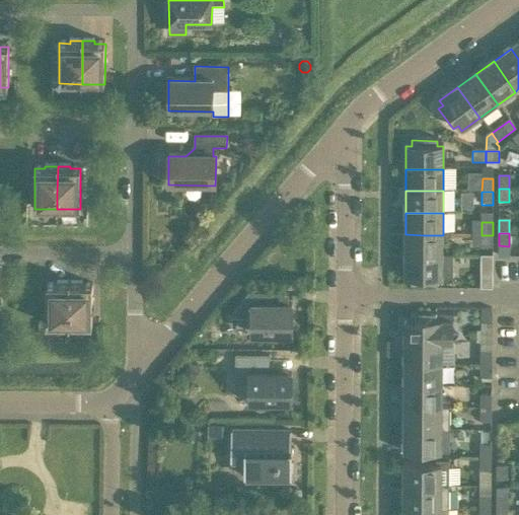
[(405,234),(405,256),(420,256),(443,256),(443,235),(424,235),(405,234)]
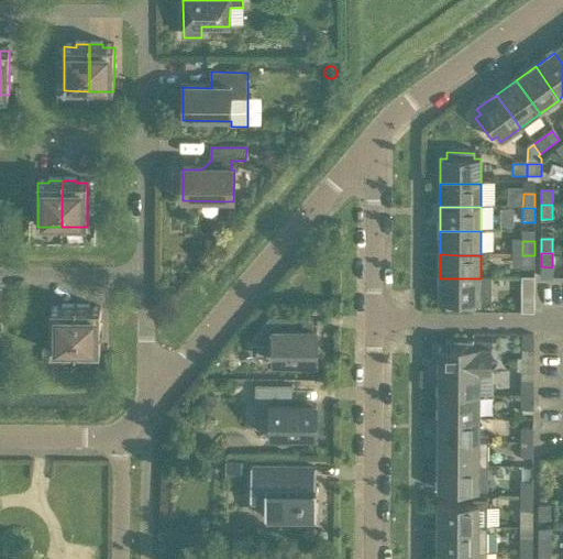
[(522,255),(522,270),(534,270),(534,255),(532,255),(522,255)]
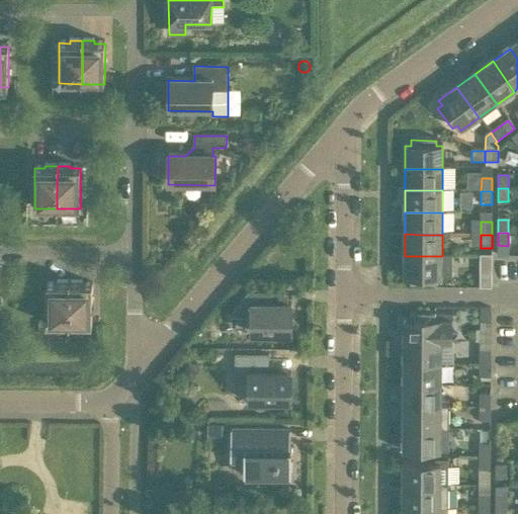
[(405,256),(404,279),(410,279),(410,284),(435,285),(435,279),(442,279),(452,279),(452,256),(442,256),(419,256),(405,256)]
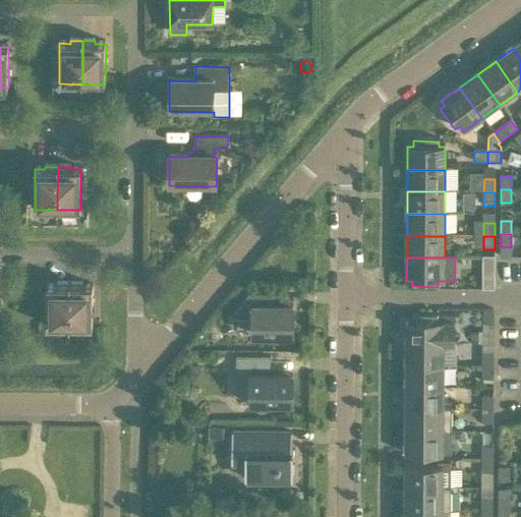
[(483,279),(483,292),(494,292),(494,279),(483,279)]
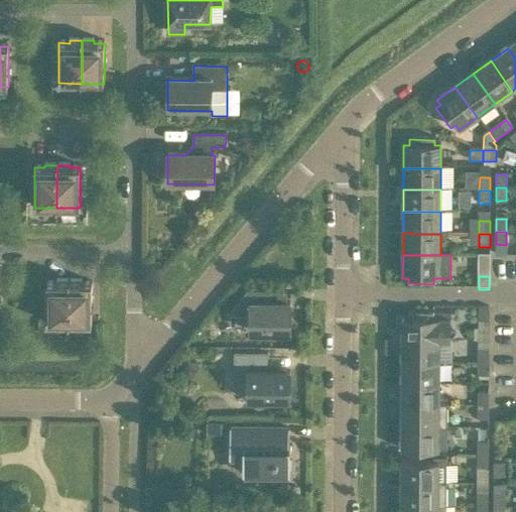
[(46,284),(46,324),(69,325),(70,283),(70,281),(56,281),(56,284),(46,284)]
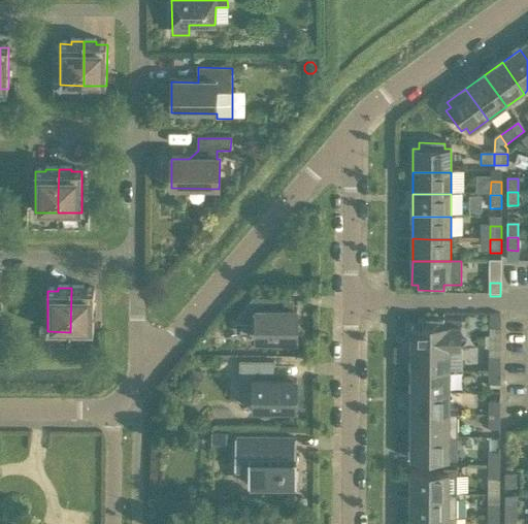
[(71,290),(70,332),(94,332),(94,291),(84,291),(84,289),(71,288),(71,290)]
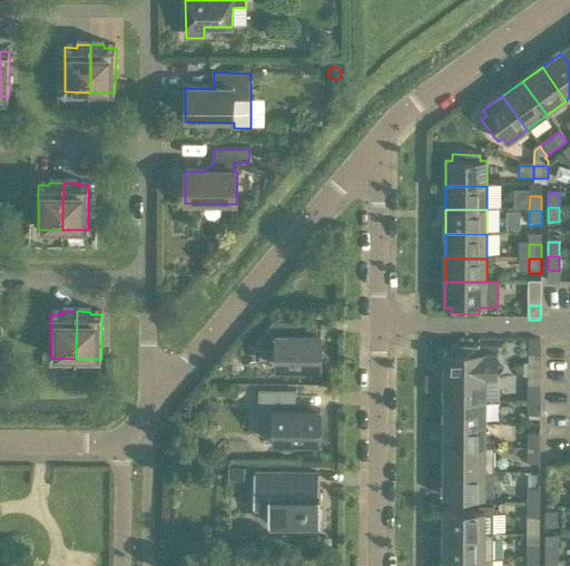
[(273,323),(253,351),(276,351),(276,369),(290,369),(290,371),(291,371),(291,372),(292,372),(294,373),(296,373),(297,374),(298,374),(302,373),(303,373),(304,373),(305,373),(306,372),(307,371),(307,369),(321,369),(321,337),(300,337),(300,323),(273,323)]
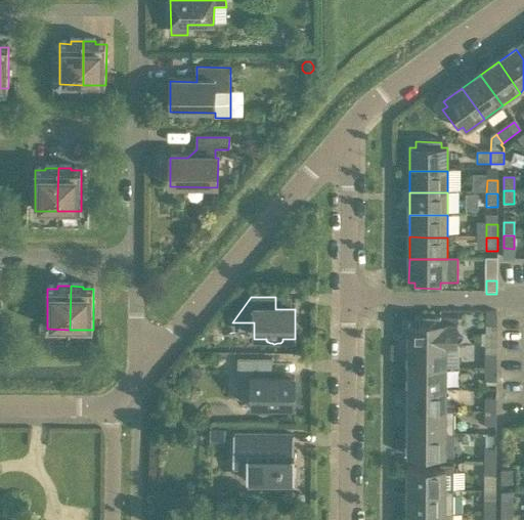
[(486,313),(485,335),(496,335),(496,313),(486,313)]
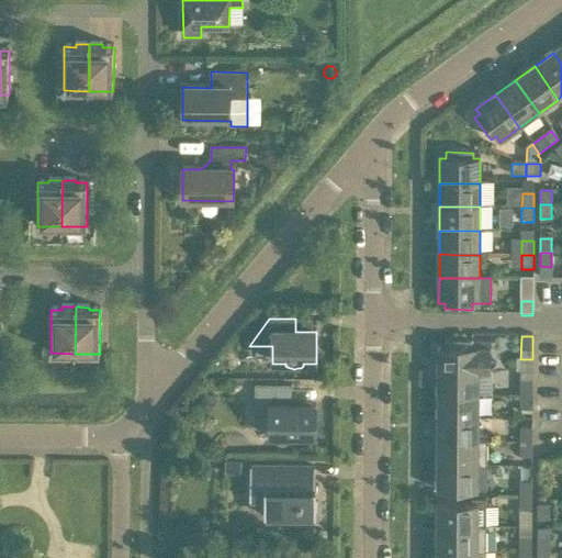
[(438,347),(438,372),(479,372),(491,372),(492,342),(472,342),(445,341),(445,347),(438,347)]
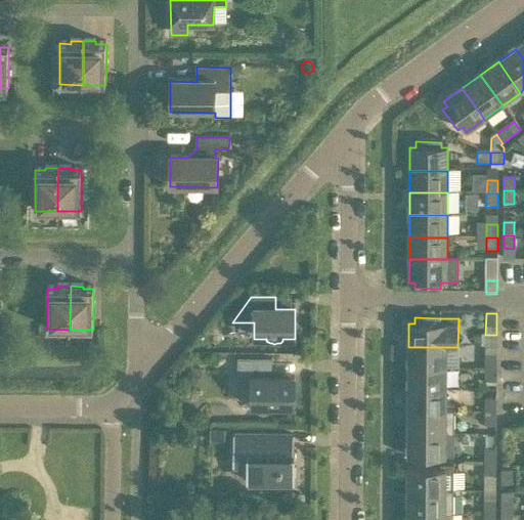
[(408,347),(408,369),(437,369),(446,370),(446,347),(408,347)]
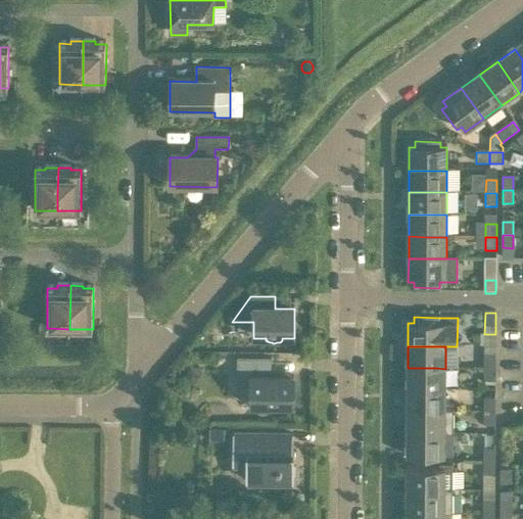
[(484,346),(484,369),(495,369),(495,346),(484,346)]
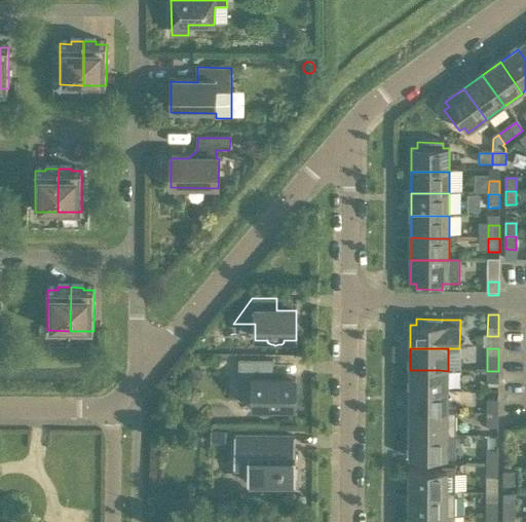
[(239,363),(239,384),(252,384),(252,410),(257,410),(257,414),(257,415),(260,418),(264,419),(267,419),(269,418),(271,416),(273,414),(273,410),(296,410),(296,381),(272,380),(272,363),(239,363)]
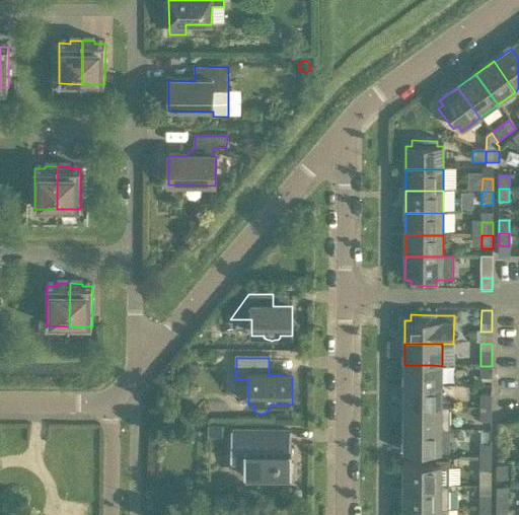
[(404,365),(404,387),(442,387),(442,366),(433,365),(404,365)]
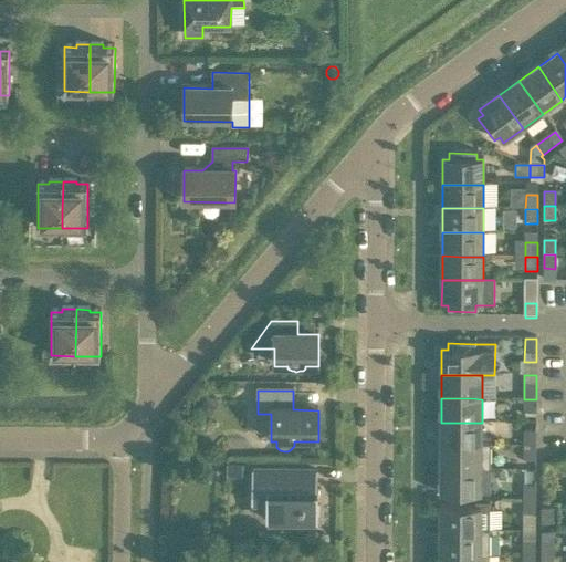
[(524,399),(524,414),(536,414),(536,399),(524,399)]
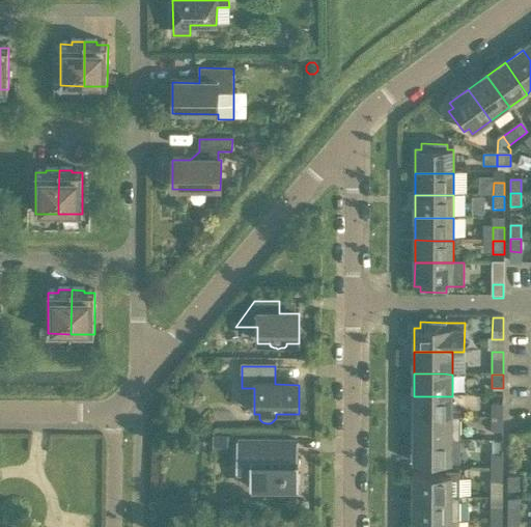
[(414,396),(413,418),(452,419),(452,396),(414,396)]
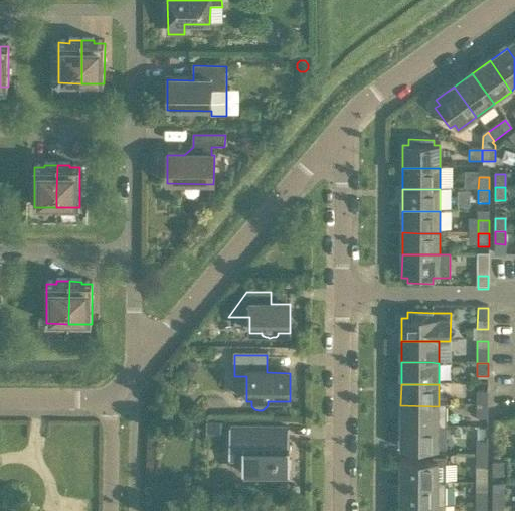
[(477,393),(477,406),(487,406),(487,393),(477,393)]
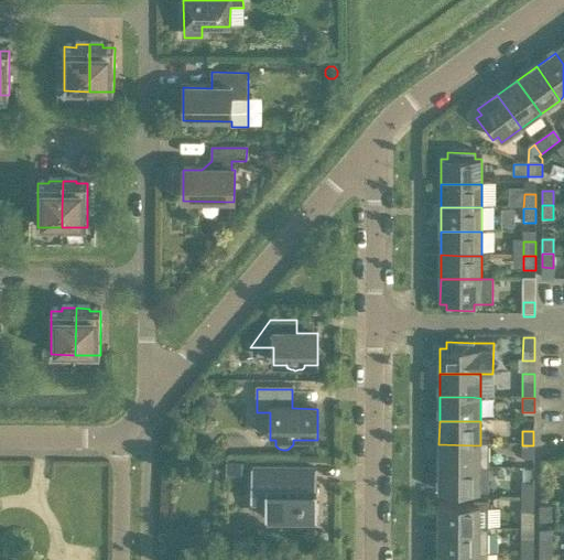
[(438,444),(438,469),(488,469),(489,445),(480,445),(438,444)]
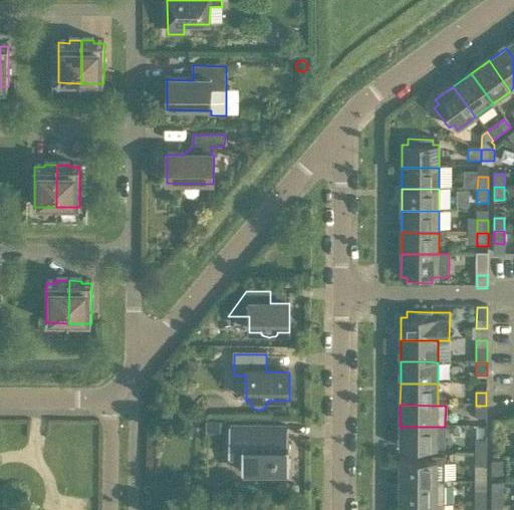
[(476,406),(476,419),(486,419),(486,406),(476,406)]
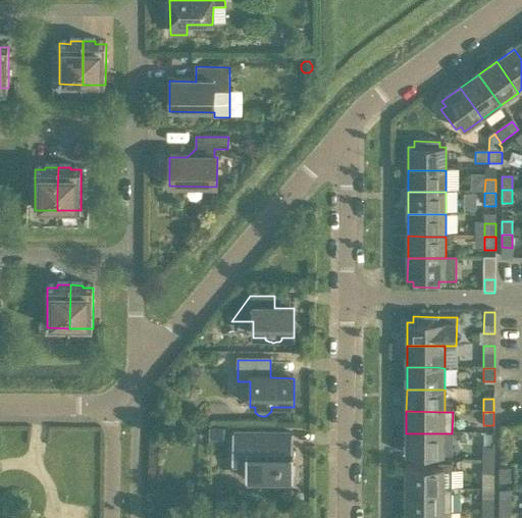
[(209,432),(209,443),(223,443),(223,432),(209,432)]
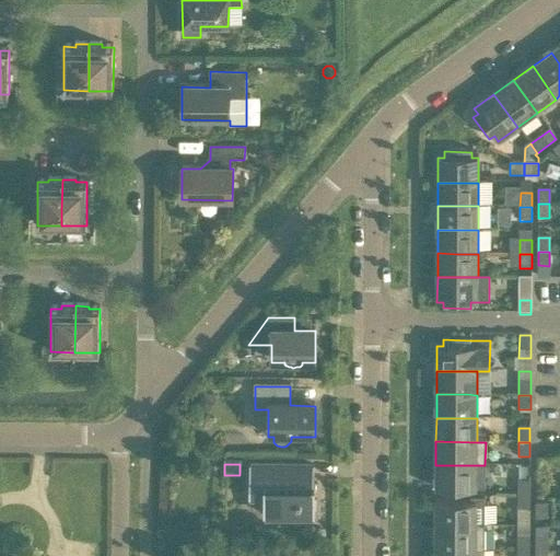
[(435,465),(435,490),(476,490),(485,490),(485,465),(435,465)]
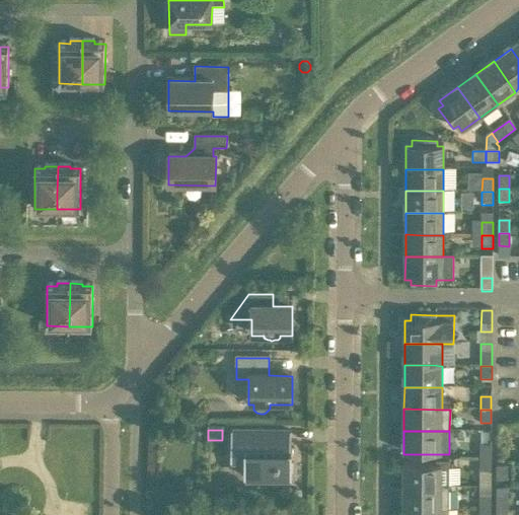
[(231,433),(231,460),(244,461),(244,479),(292,479),(292,458),(291,458),(291,433),(231,433)]
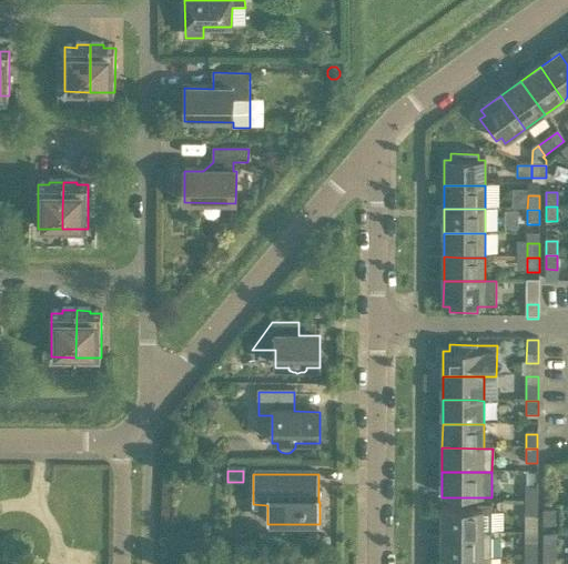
[(526,489),(526,503),(537,503),(537,489),(526,489)]
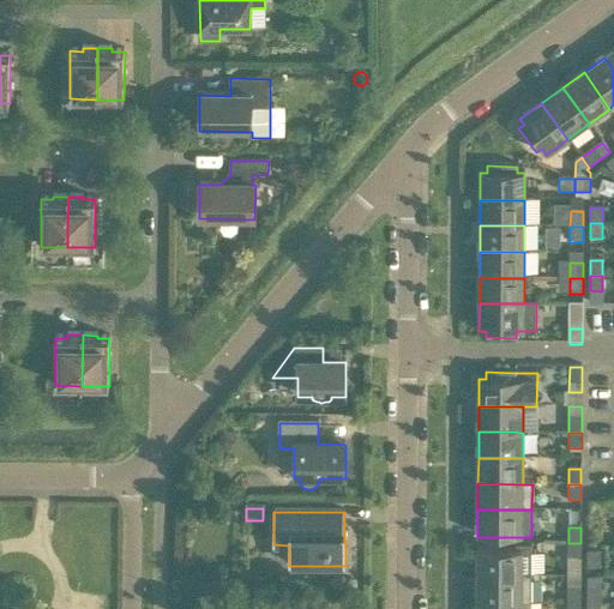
[(569,543),(569,559),(581,559),(581,544),(581,543),(569,543)]
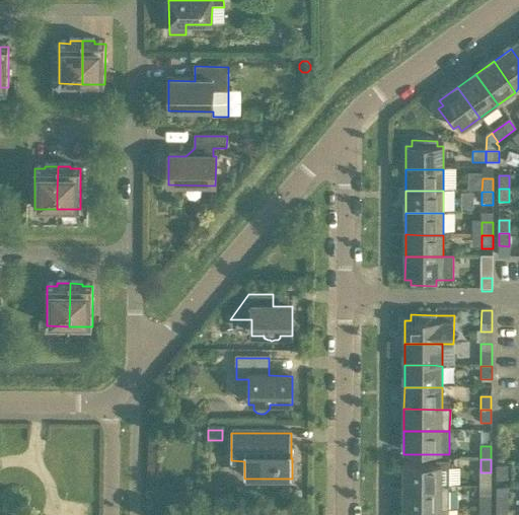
[(403,465),(403,489),(416,489),(441,489),(449,489),(449,464),(436,464),(436,465),(403,465)]
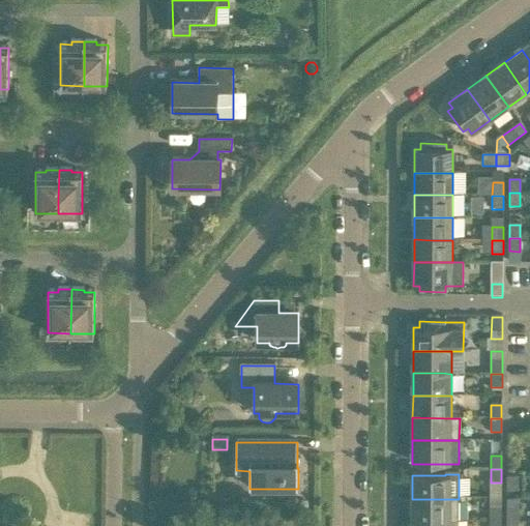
[(507,477),(507,491),(518,491),(518,477),(507,477)]
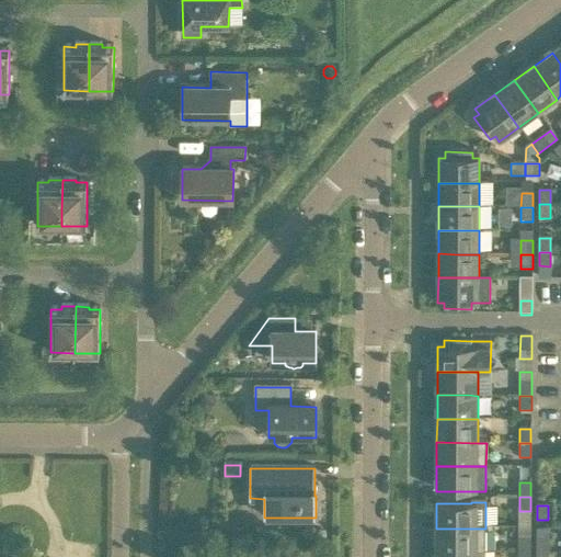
[(436,529),(436,552),(485,553),(485,529),(477,529),(449,529),(436,529)]
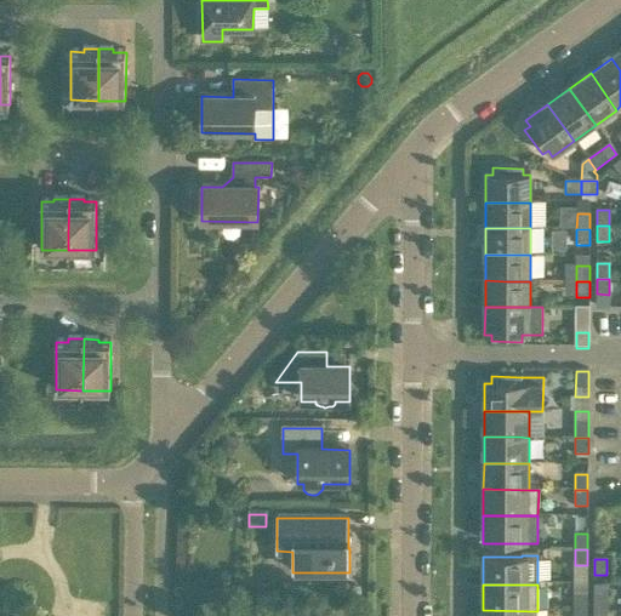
[(574,595),(574,611),(585,611),(587,611),(587,595),(574,595)]
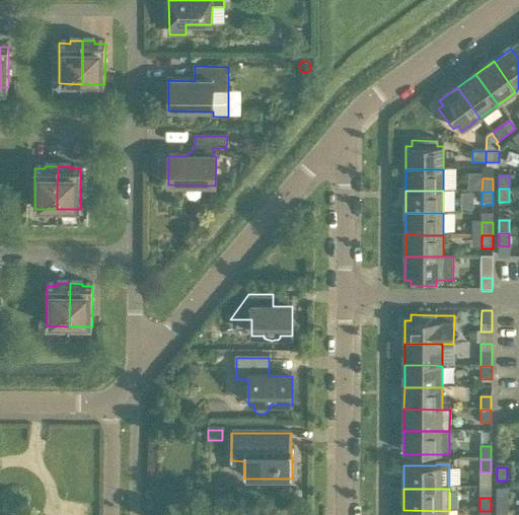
[(497,498),(497,511),(507,511),(507,498),(497,498)]
